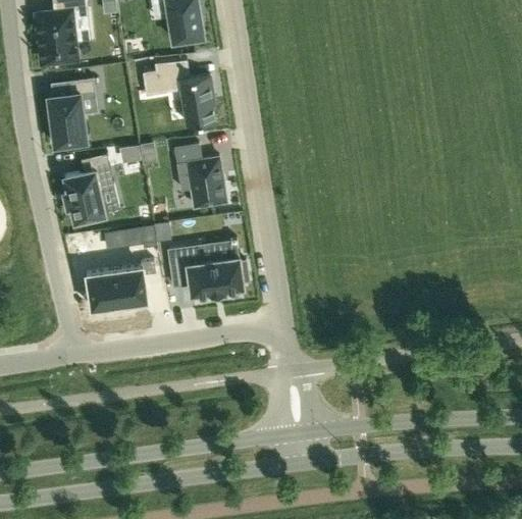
[(54,0),(57,12),(37,15),(43,64),(76,59),(70,12),(88,10),(86,0),(54,0)]
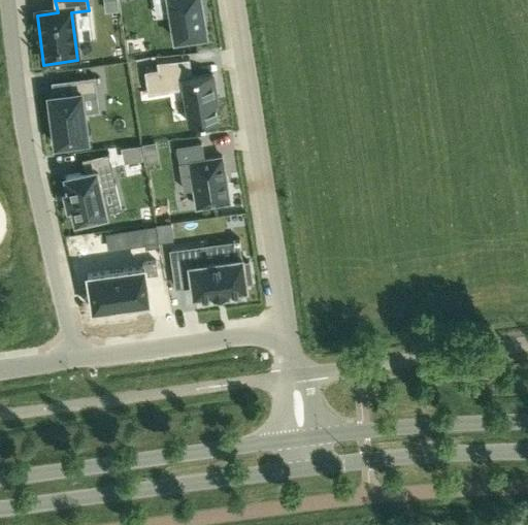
[(167,0),(174,42),(206,37),(204,21),(204,20),(202,6),(201,6),(200,0),(167,0)]
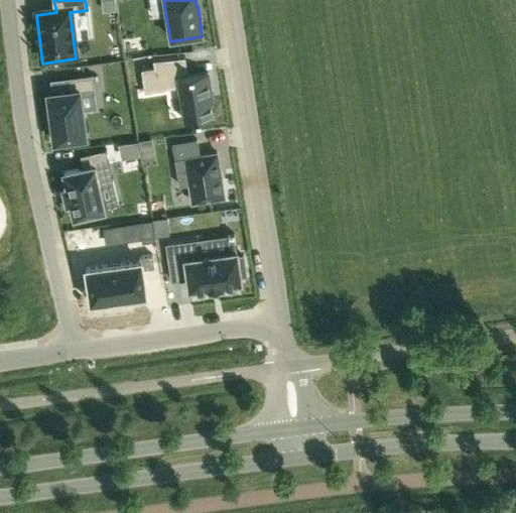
[(154,72),(141,74),(144,96),(179,90),(184,124),(213,120),(210,104),(213,103),(208,75),(187,78),(184,59),(153,65),(154,72)]
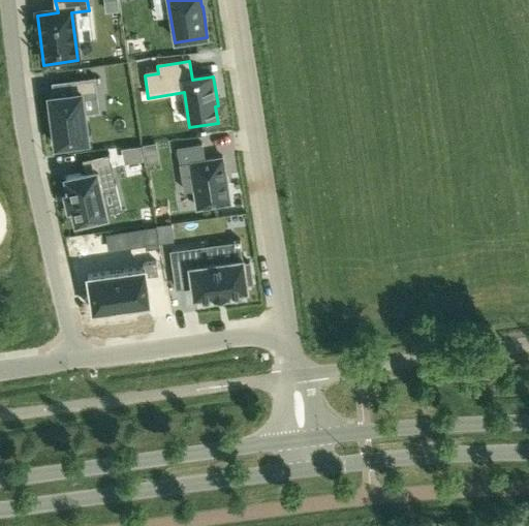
[(68,96),(49,98),(56,148),(87,143),(81,96),(94,94),(92,80),(67,83),(68,96)]
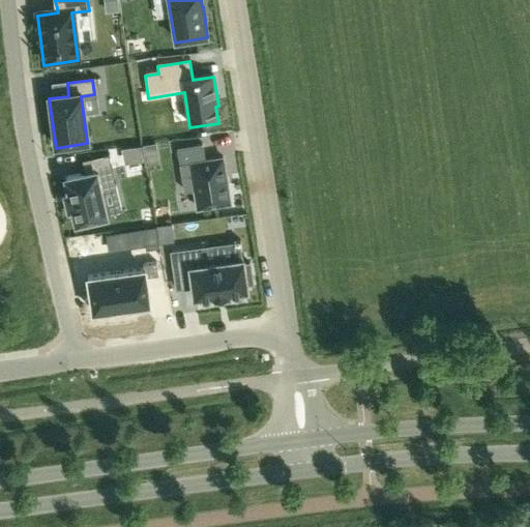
[(155,146),(142,149),(145,168),(158,166),(155,146)]
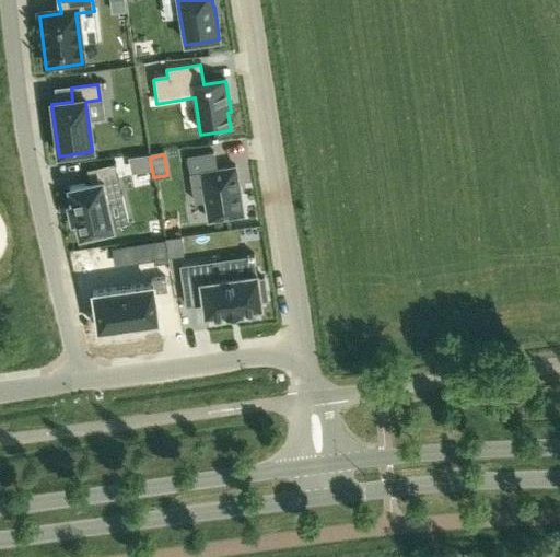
[(213,154),(188,159),(190,176),(195,205),(206,202),(209,223),(243,217),(235,169),(217,172),(213,154)]
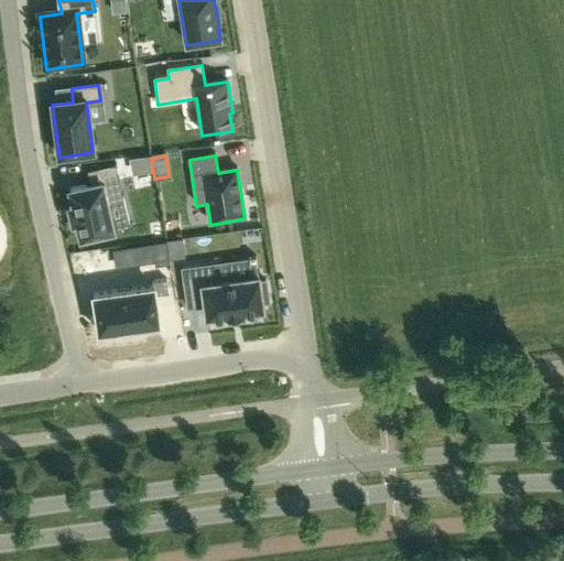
[(149,158),(132,161),(134,174),(152,171),(149,158)]
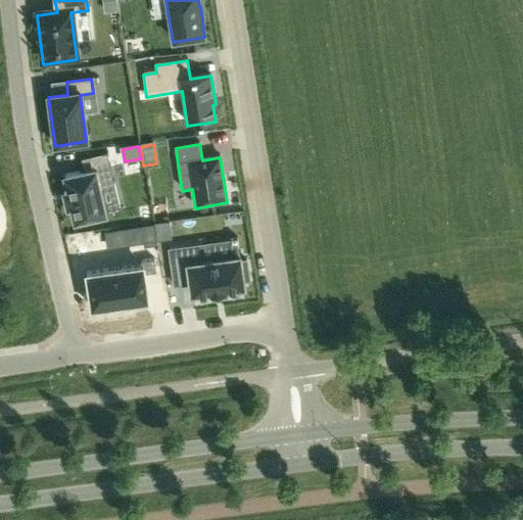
[(68,192),(64,193),(67,208),(72,207),(75,222),(80,221),(80,225),(99,220),(98,217),(105,215),(99,189),(114,185),(107,153),(81,159),(84,173),(64,178),(68,192)]
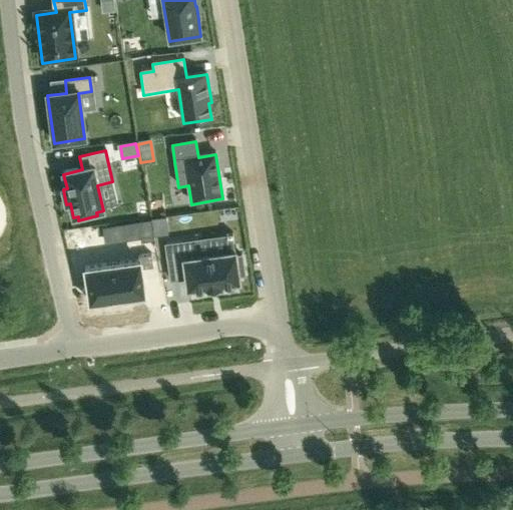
[(166,219),(152,221),(155,238),(168,237),(166,219)]
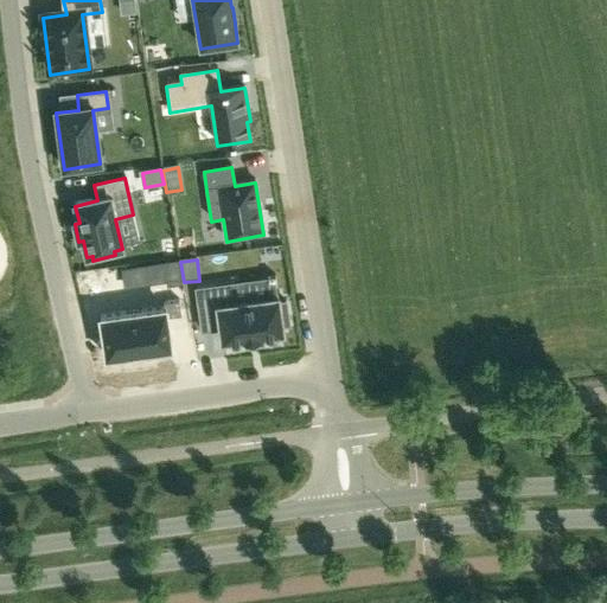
[(116,290),(181,282),(179,261),(113,269),(116,290)]
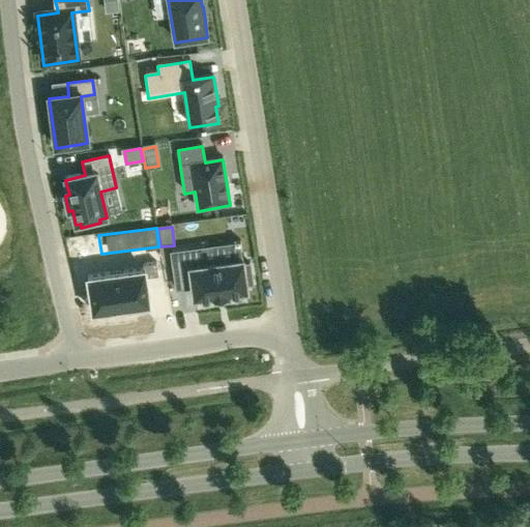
[(171,255),(176,291),(193,289),(195,299),(212,296),(213,298),(229,296),(229,294),(247,292),(246,287),(253,286),(251,265),(244,266),(243,261),(206,266),(204,250),(171,255)]
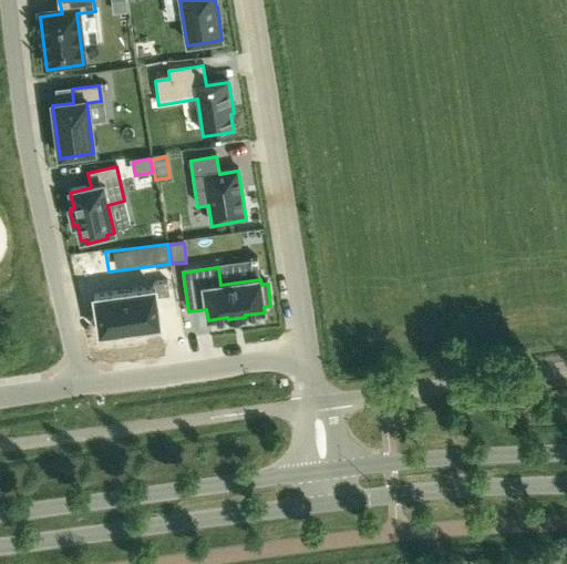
[(154,289),(94,298),(99,336),(161,327),(156,298),(169,297),(167,284),(153,285),(154,289)]
